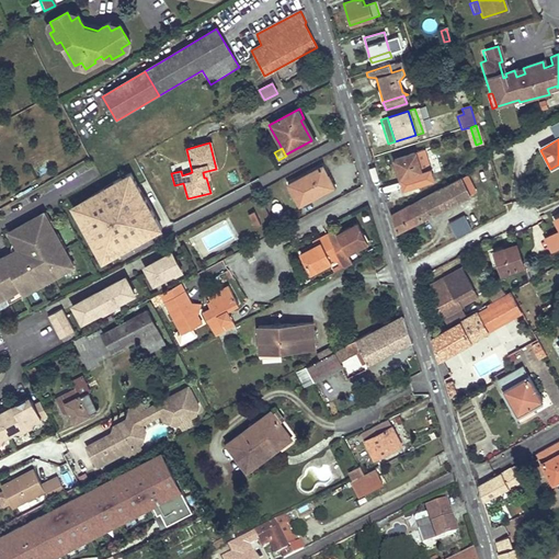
[(421,151),(414,153),(418,163),(424,162),(421,151)]
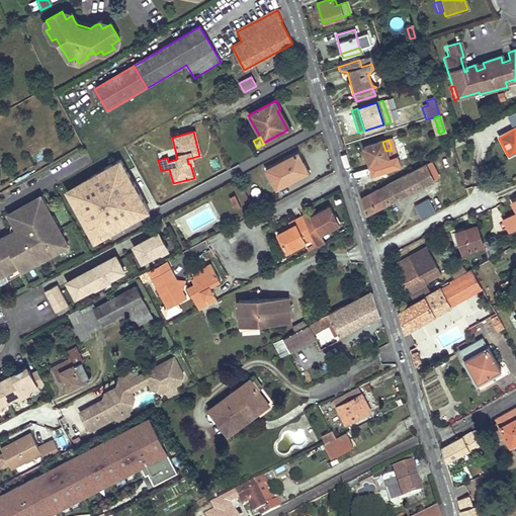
[(382,142),(363,148),(368,166),(388,160),(385,151),(382,142)]
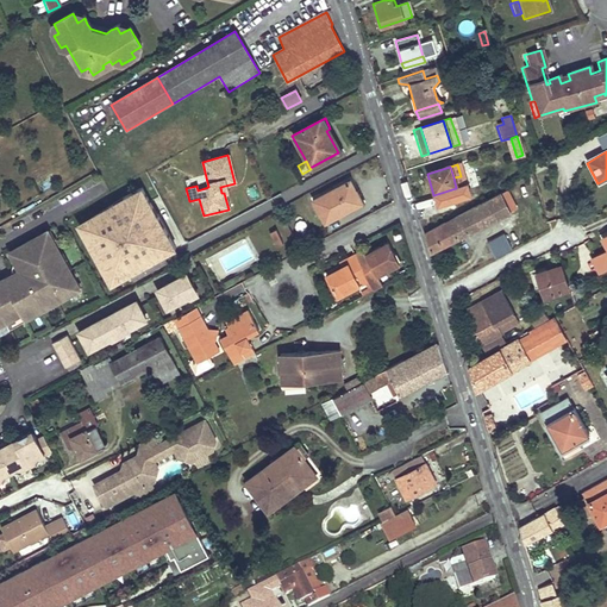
[(361,202),(350,182),(313,201),(325,223),(345,213),(344,211),(361,202)]
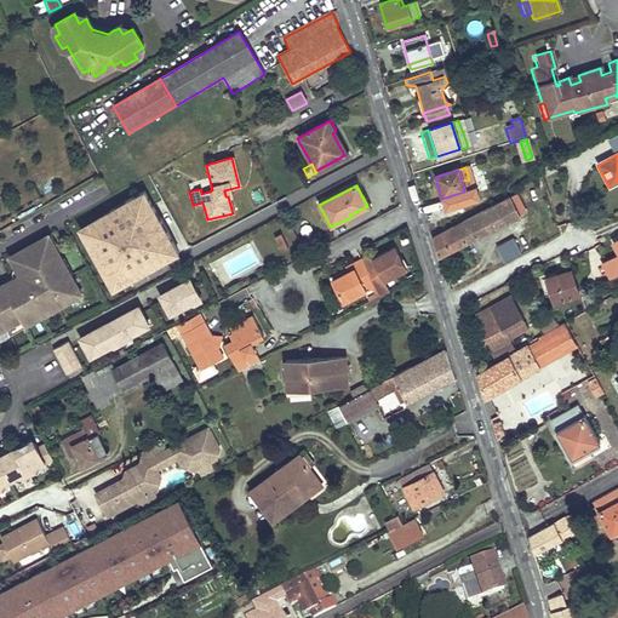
[(125,202),(80,230),(110,289),(148,268),(149,269),(177,255),(144,192),(125,202)]
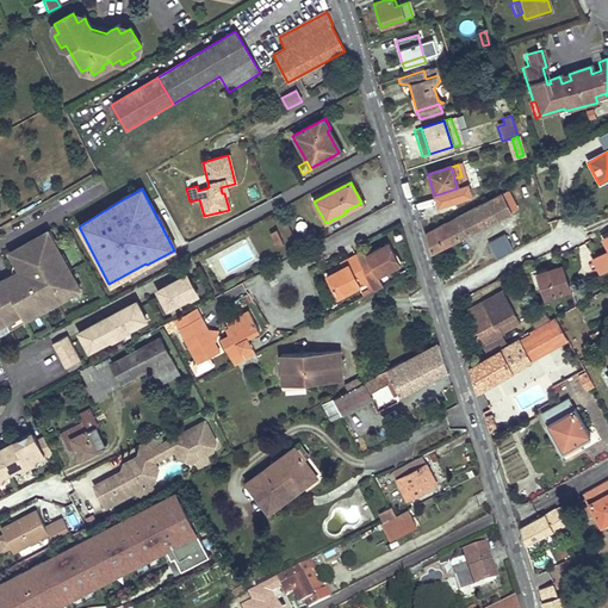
[(504,192),(425,234),(430,254),(514,211),(504,192)]
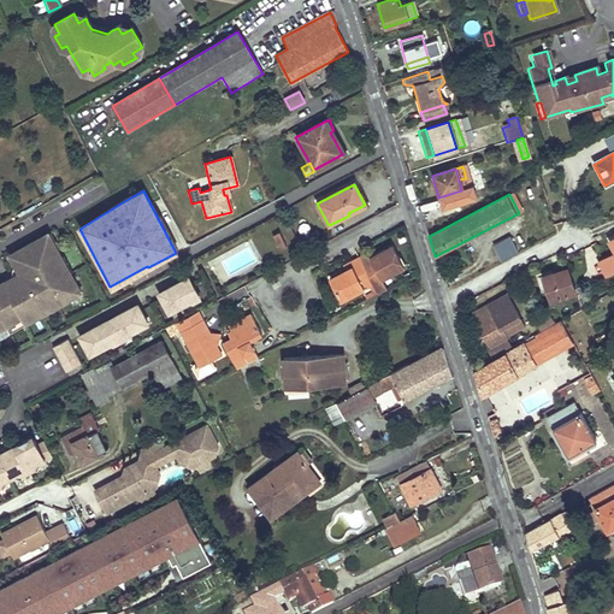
[(279,232),(273,235),(281,249),(287,246),(279,232)]
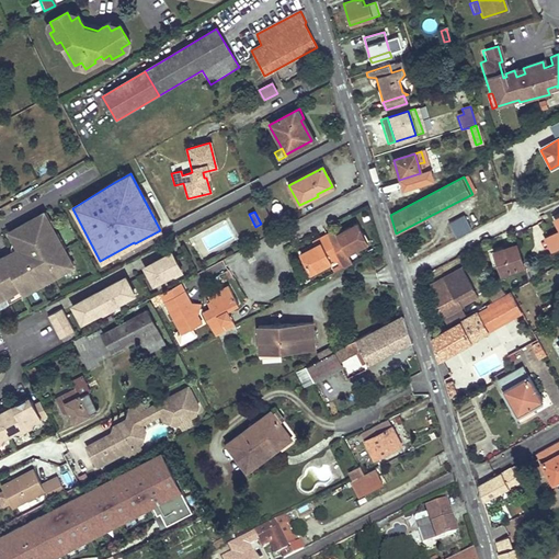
[(471,213),(463,217),(468,229),(477,225),(471,213)]
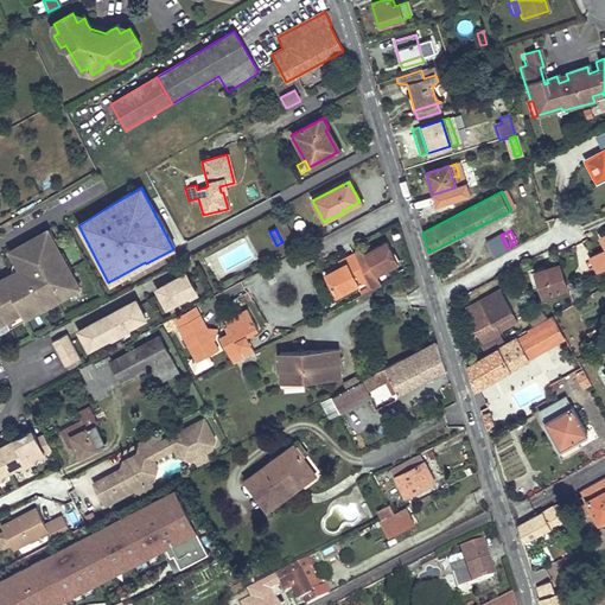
[(77,286),(48,231),(25,244),(26,247),(11,255),(16,263),(18,262),(20,266),(17,278),(13,280),(12,278),(4,282),(2,280),(0,281),(0,325),(21,314),(24,320),(30,317),(27,312),(55,297),(57,303),(65,298),(63,293),(77,286)]
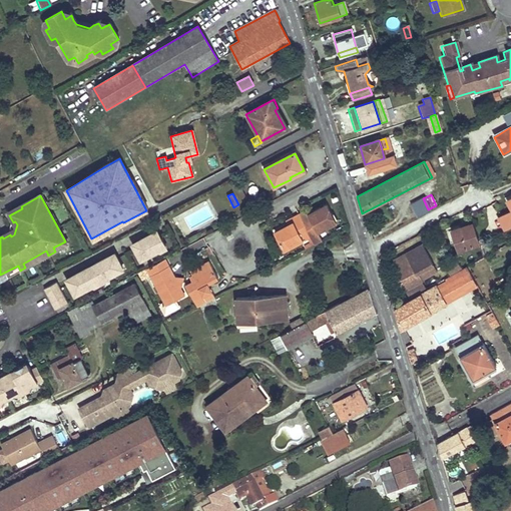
[(423,198),(410,205),(416,218),(429,211),(428,209),(423,198)]
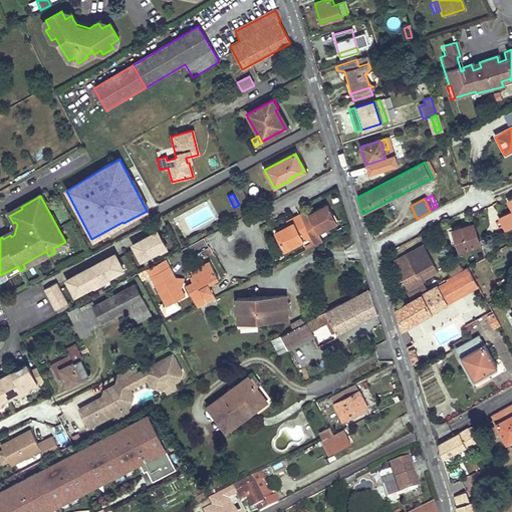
[(511,217),(511,211),(507,202),(493,210),(505,231),(511,227),(507,220),(511,217)]
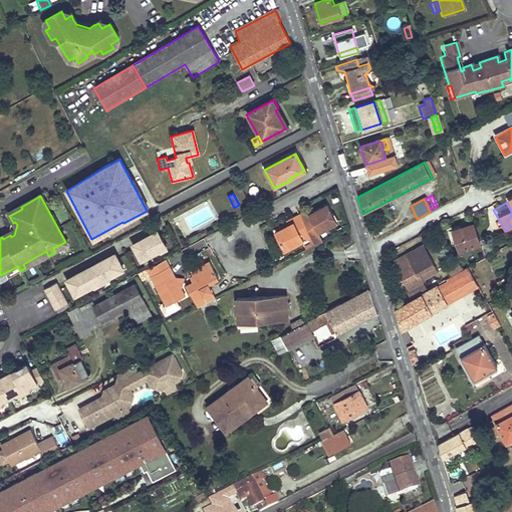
[(336,224),(326,206),(312,214),(307,216),(305,212),(298,217),(309,238),(313,246),(321,242),(317,234),(336,224)]
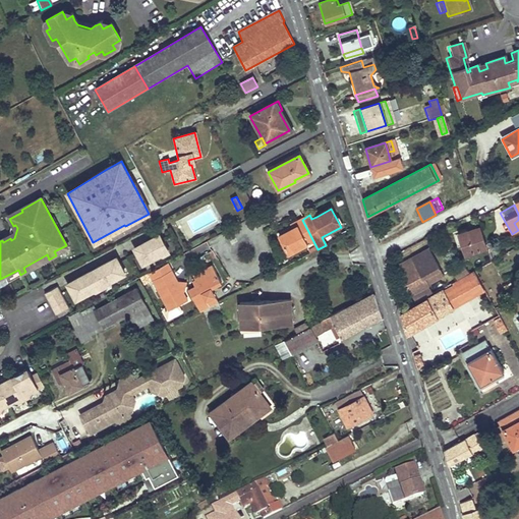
[(313,241),(302,220),(295,223),(297,227),(291,230),(278,237),(288,254),(313,241)]
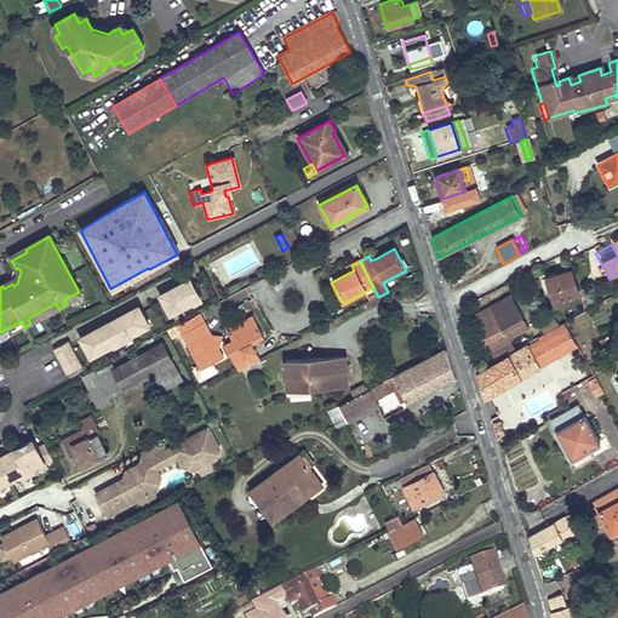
[(555,275),(545,278),(553,303),(578,296),(570,270),(555,275)]
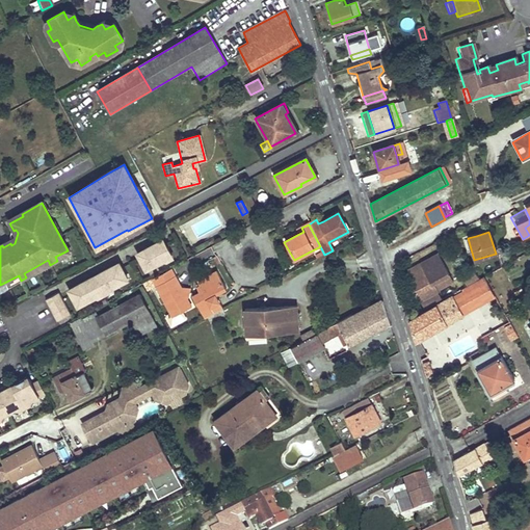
[(163,245),(160,247),(158,243),(143,250),(146,256),(139,259),(143,267),(153,262),(155,266),(170,258),(163,245)]
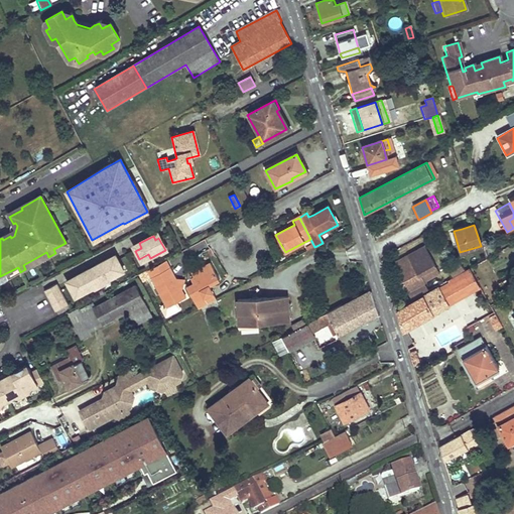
[(55,253),(68,246),(66,243),(53,249),(55,253)]
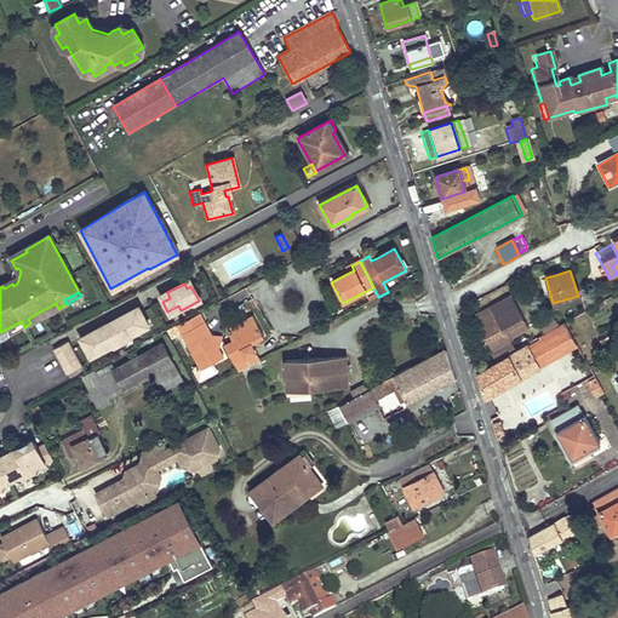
[(508,298),(474,316),(475,320),(473,321),(475,327),(474,327),(487,352),(508,341),(504,332),(521,322),(508,298)]
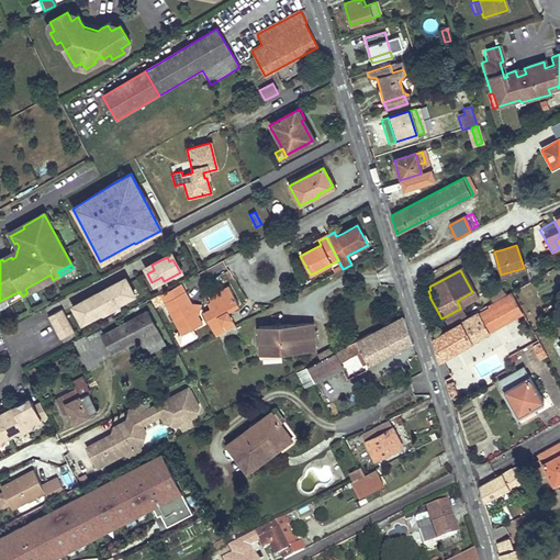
[(25,289),(28,293),(53,280),(51,275),(25,289)]
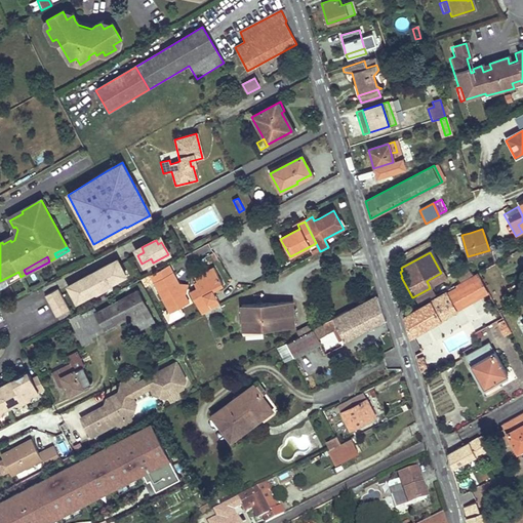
[(144,268),(153,263),(151,258),(142,264),(144,268)]
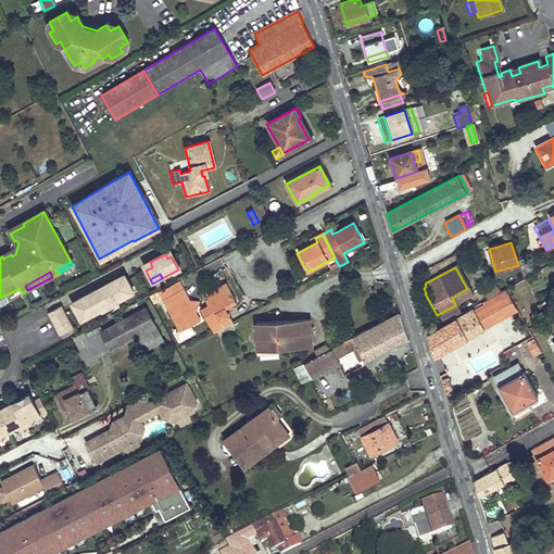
[(117,286),(125,281),(123,276),(115,280),(117,286)]
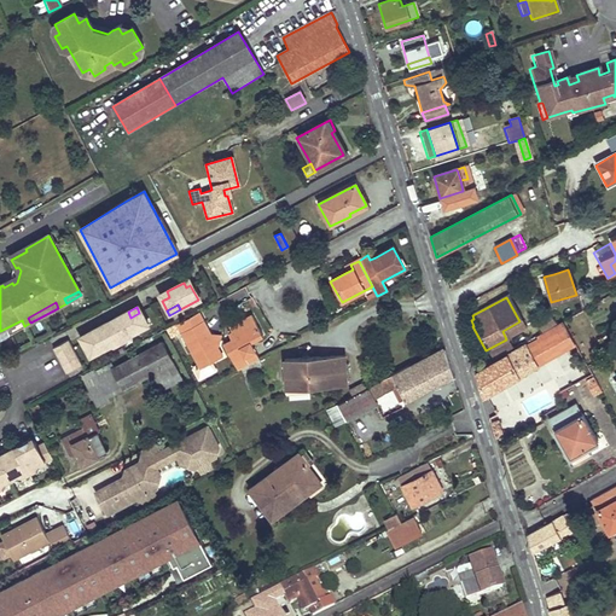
[(145,323),(139,313),(131,318),(128,312),(111,321),(114,326),(106,330),(103,325),(86,333),(89,338),(81,343),(87,354),(98,348),(100,352),(135,333),(133,330),(145,323)]
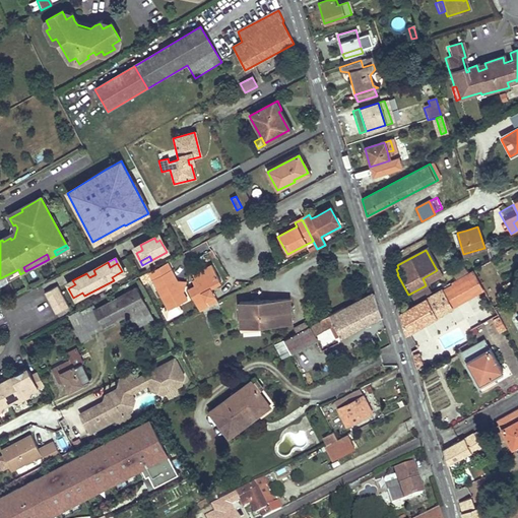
[(159,311),(166,321),(180,313),(176,307),(185,302),(181,295),(182,290),(175,290),(174,287),(174,283),(164,264),(139,277),(142,283),(150,279),(166,308),(159,311)]
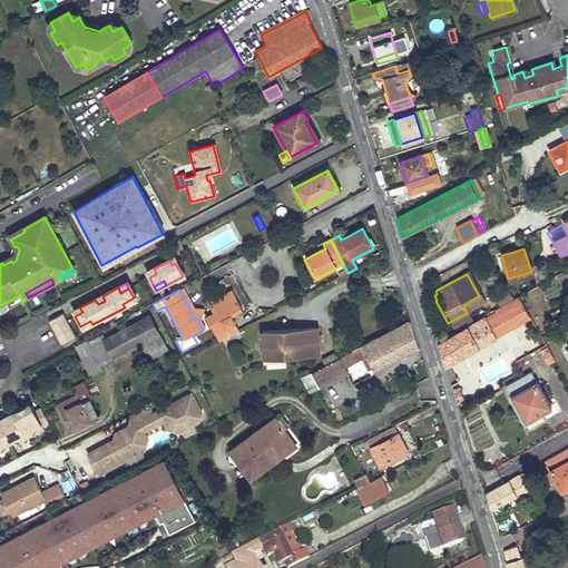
[(498,290),(491,293),(499,307),(512,300),(506,291),(498,290)]
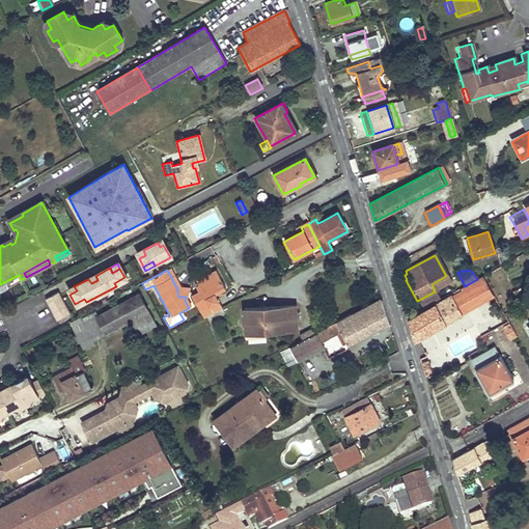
[(224,289),(215,272),(196,282),(198,285),(195,287),(198,293),(191,297),(203,319),(221,309),(217,302),(210,306),(205,299),(214,295),(224,289)]
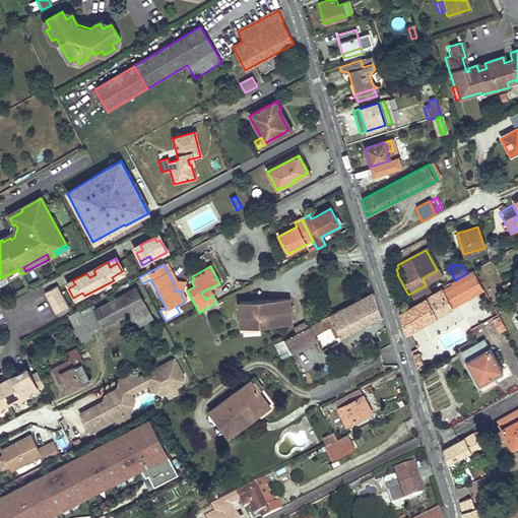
[(0,284),(20,274),(18,269),(0,278),(0,284)]
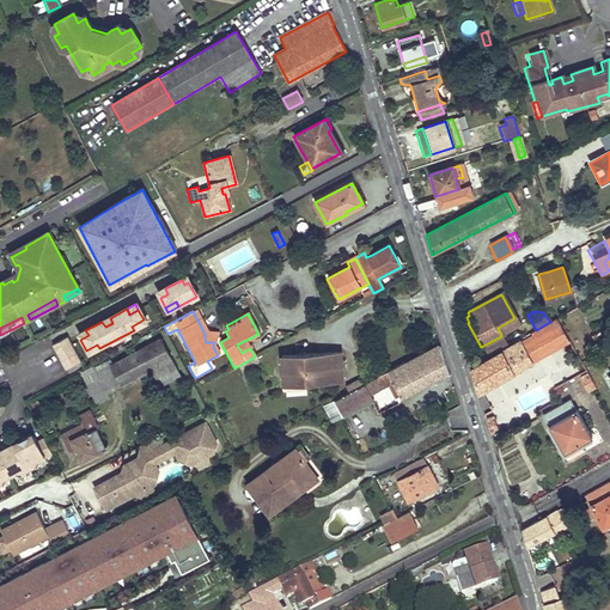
[(519,327),(514,318),(498,328),(501,336),(519,327)]
